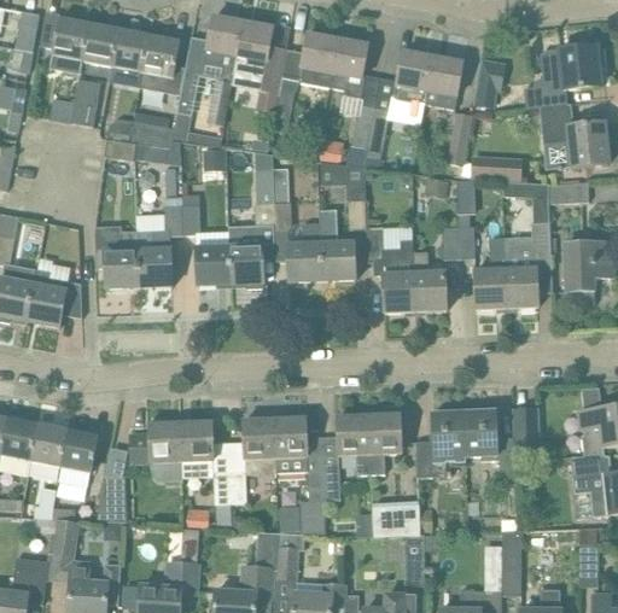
[(23,10),(16,47),(23,48),(33,50),(40,13),(23,10)]
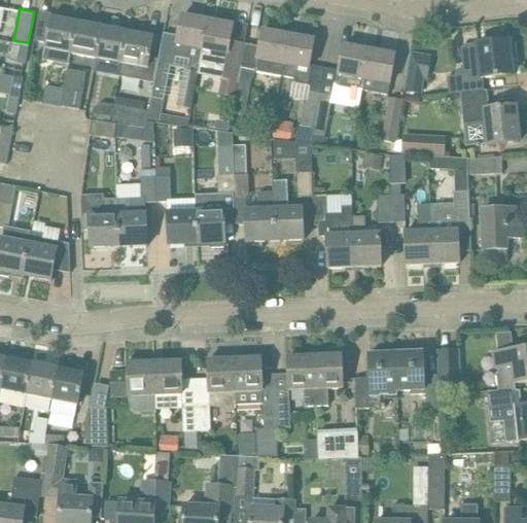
[(181,13),(174,54),(190,57),(188,69),(197,70),(207,19),(181,13)]
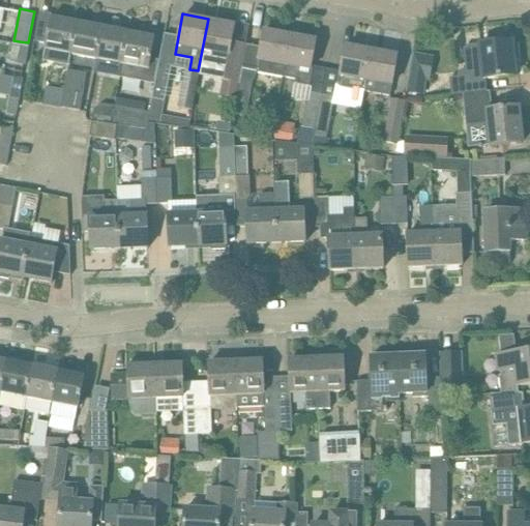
[(46,46),(43,58),(68,62),(71,50),(77,20),(54,16),(51,15),(50,20),(47,35),(45,46),(46,46)]
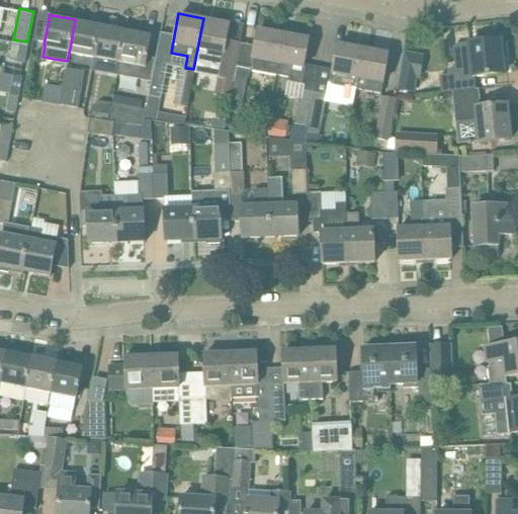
[(203,18),(193,69),(195,69),(194,71),(219,75),(218,76),(233,78),(240,40),(226,38),(229,23),(203,18)]
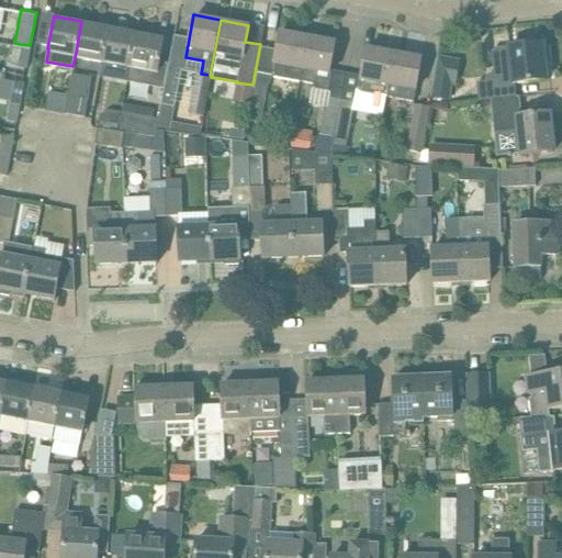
[(81,21),(76,53),(102,58),(109,26),(81,21)]
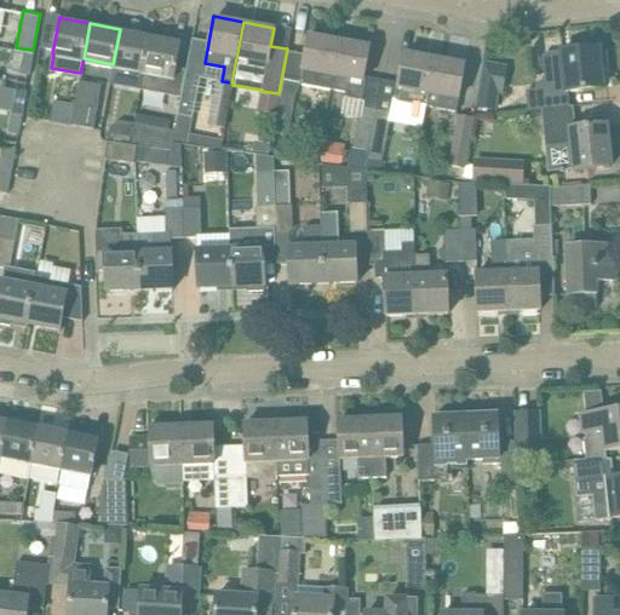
[(120,29),(113,64),(114,64),(131,68),(128,84),(141,86),(149,42),(150,35),(120,29)]
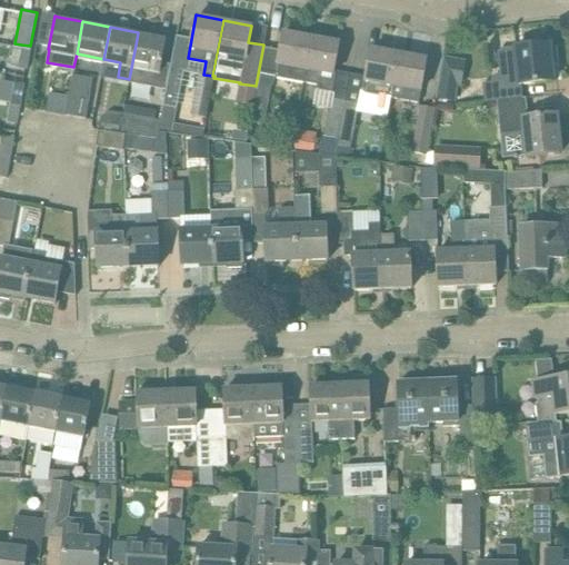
[(256,86),(250,118),(263,121),(266,110),(270,86),(276,75),(302,79),(310,36),(283,31),(280,48),(263,45),(256,86)]
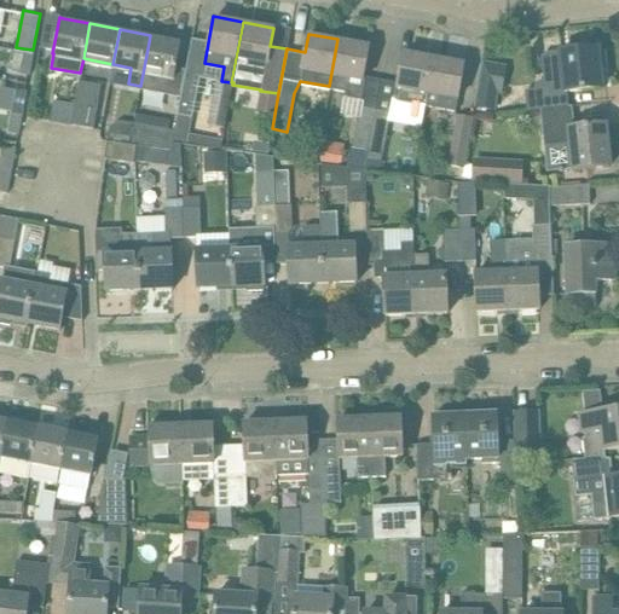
[(149,42),(140,86),(140,87),(180,94),(186,65),(177,64),(180,40),(150,35),(149,42)]
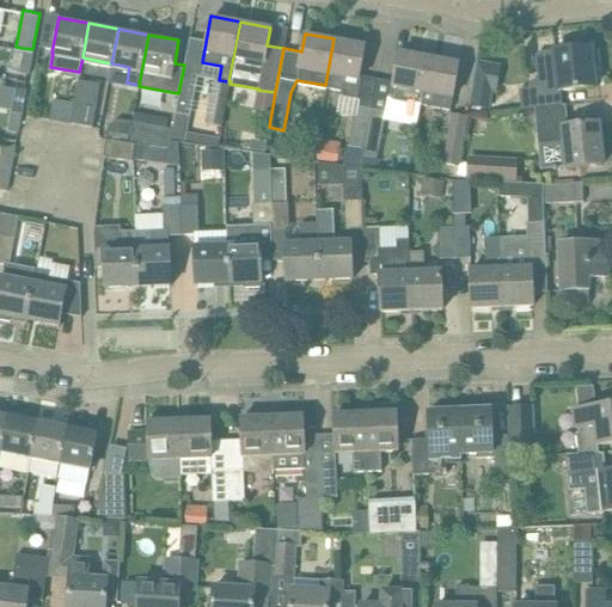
[(334,38),(325,85),(342,87),(341,93),(356,97),(357,97),(361,77),(359,77),(359,73),(365,44),(362,44),(363,38),(349,36),(348,42),(336,40),(334,38)]
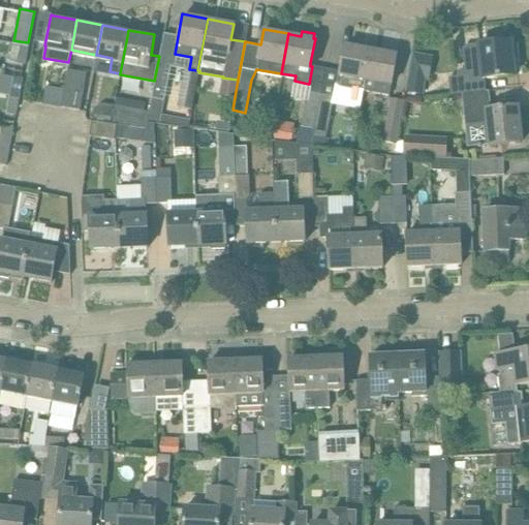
[(458,73),(448,74),(450,92),(462,91),(462,90),(484,88),(483,76),(514,73),(509,38),(479,41),(466,43),(463,47),(464,57),(468,60),(469,72),(458,73)]
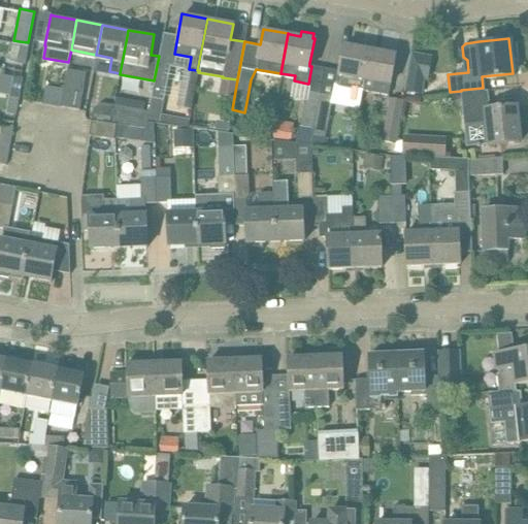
[(13,40),(9,59),(24,61),(25,62),(28,42),(20,41),(13,40)]
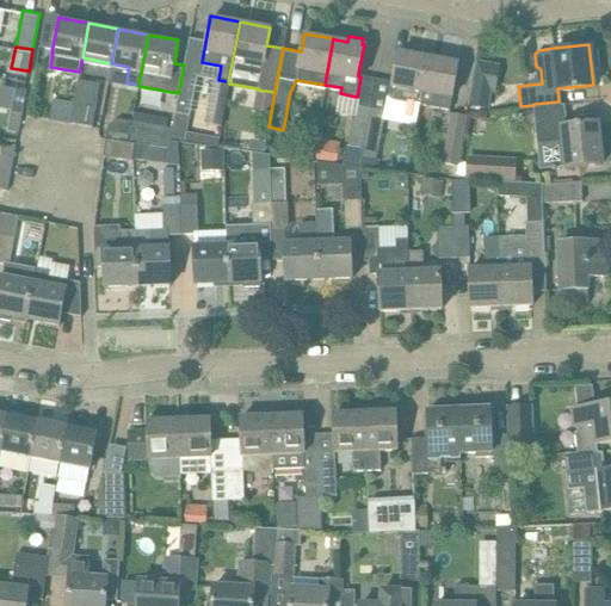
[(393,80),(390,96),(409,99),(407,112),(417,115),(419,101),(427,56),(399,51),(393,80)]
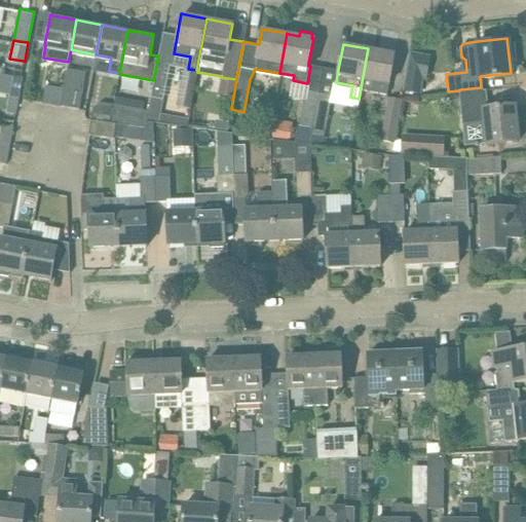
[(368,48),(361,87),(387,92),(389,80),(390,74),(395,53),(368,48)]
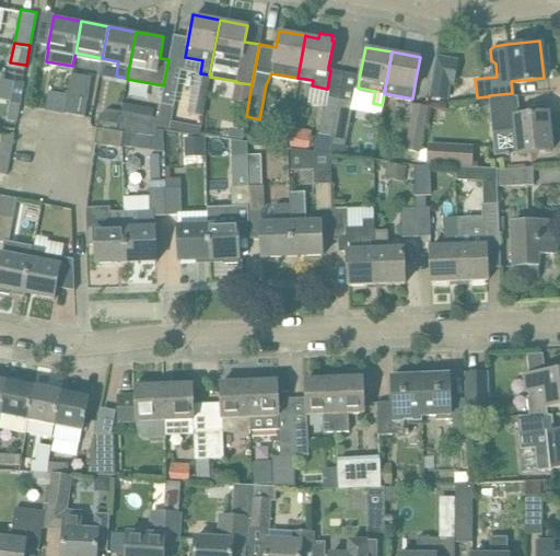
[(158,115),(155,126),(168,127),(174,103),(182,62),(168,59),(163,85),(158,115)]
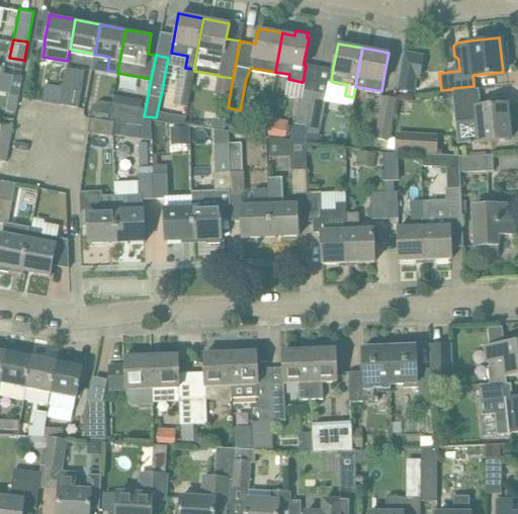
[(402,69),(399,86),(413,88),(416,72),(402,69)]
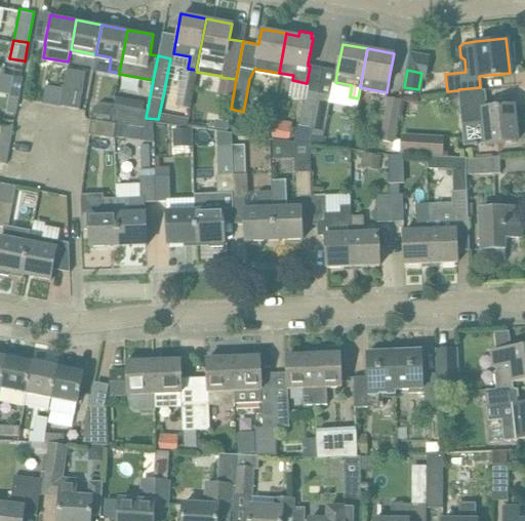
[(12,74),(9,92),(18,94),(22,74),(12,72),(12,74)]
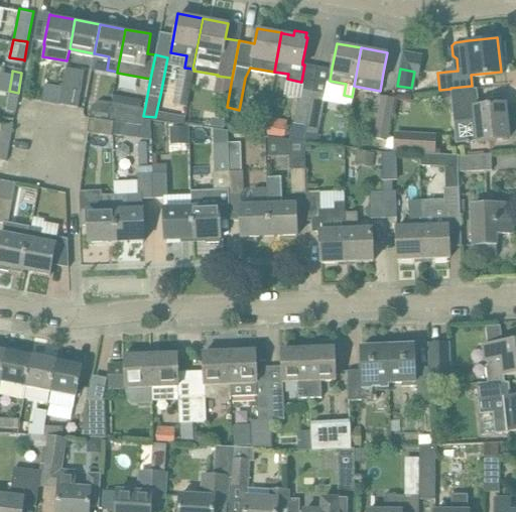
[(62,85),(59,102),(79,105),(83,78),(63,75),(62,85)]
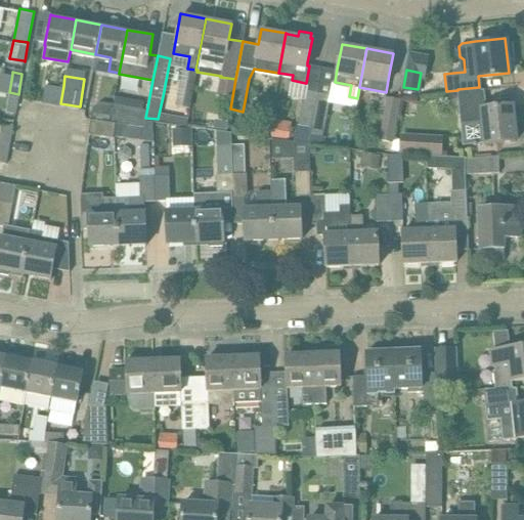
[(181,80),(177,102),(190,104),(194,82),(181,80)]
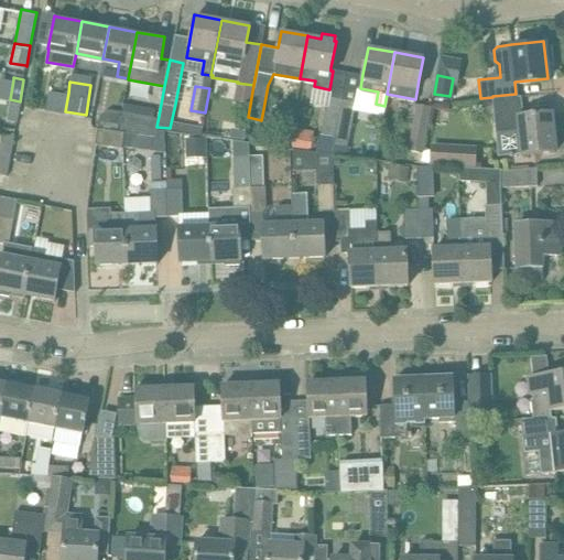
[(50,89),(46,108),(65,111),(68,93),(50,89)]
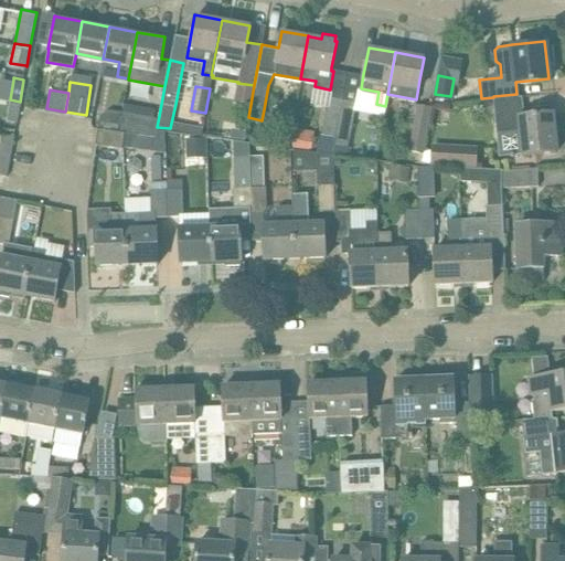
[(516,94),(493,97),(497,129),(521,127),(524,152),(534,151),(556,149),(552,112),(523,115),(521,94),(516,95),(516,94)]
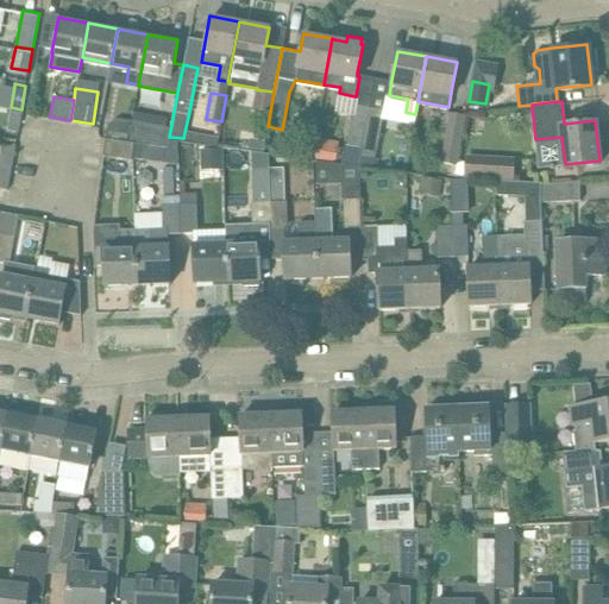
[(353,102),(346,142),(362,144),(369,105),(353,102)]
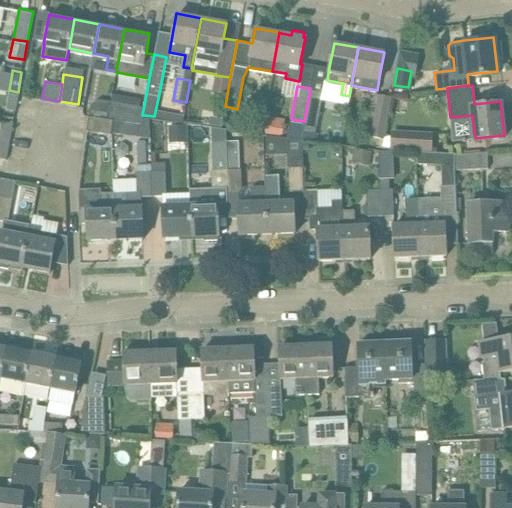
[(310,88),(304,121),(316,124),(322,90),(310,88)]
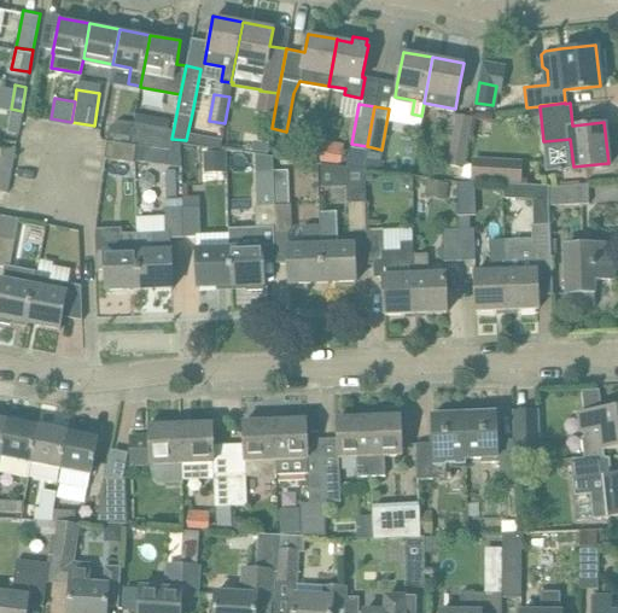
[(7,127),(7,128),(18,129),(21,114),(22,111),(11,109),(7,127)]
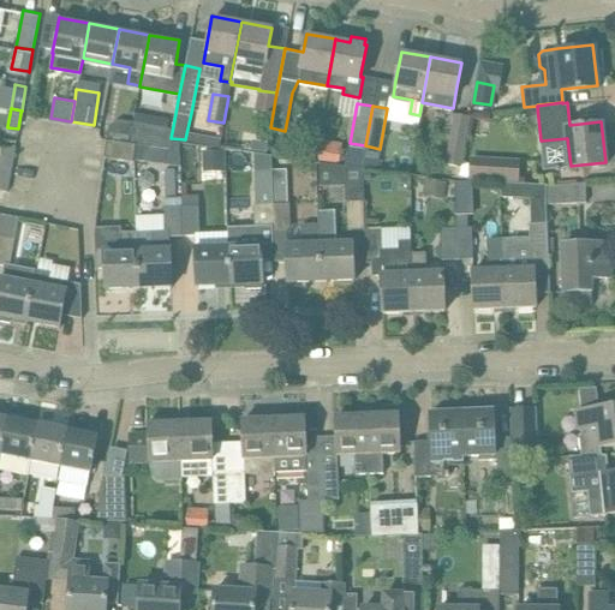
[(454,112),(445,161),(449,161),(447,175),(457,177),(458,175),(460,160),(461,154),(469,114),(454,112)]
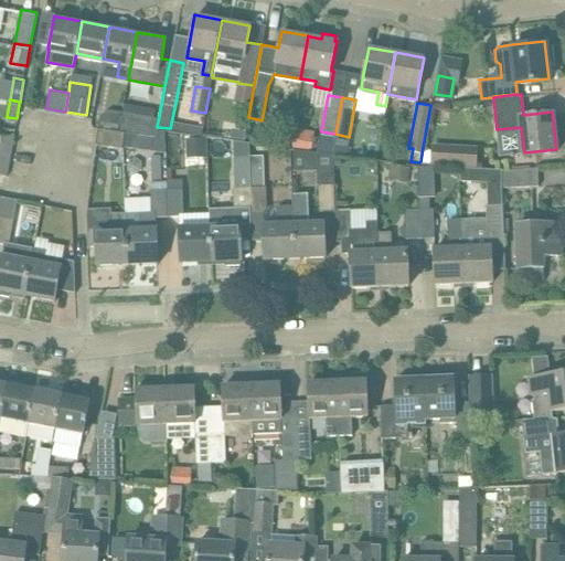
[(100,113),(98,125),(118,127),(121,110),(107,108),(100,113)]
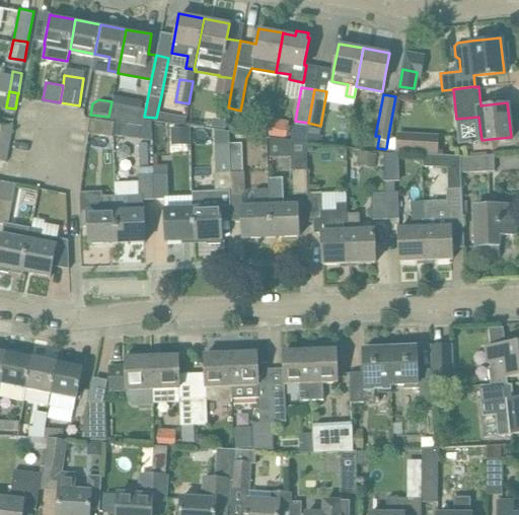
[(112,101),(108,117),(114,118),(143,121),(144,117),(146,106),(141,106),(113,101),(112,101)]
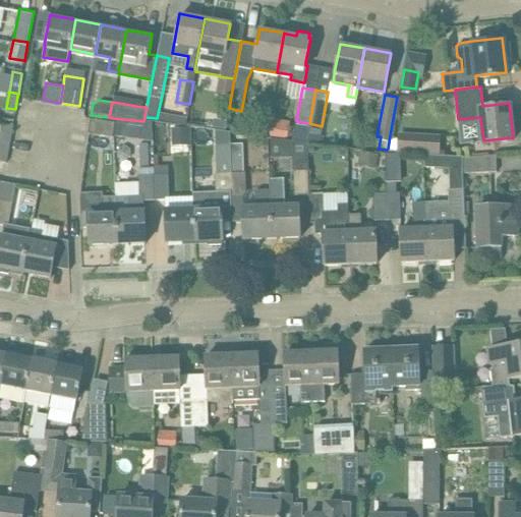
[(90,116),(89,130),(112,132),(114,118),(109,117),(91,115),(90,116)]
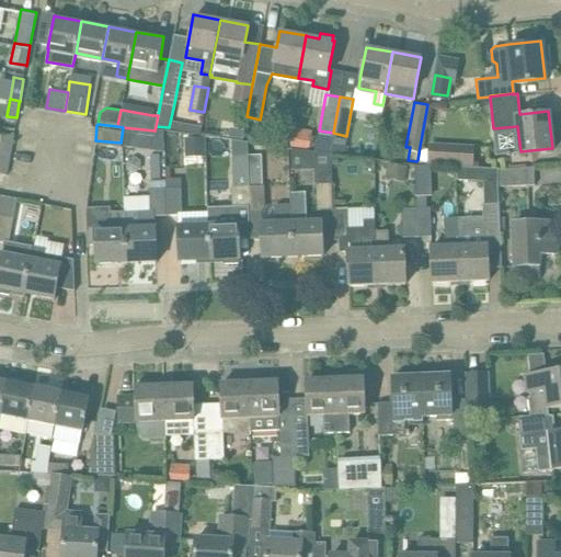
[(121,143),(119,144),(164,150),(167,128),(169,128),(169,127),(156,126),(155,131),(123,127),(121,143)]
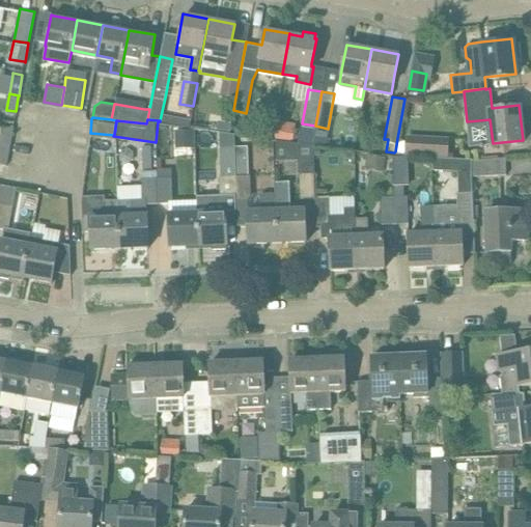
[(218,120),(216,128),(229,130),(230,122),(218,120)]
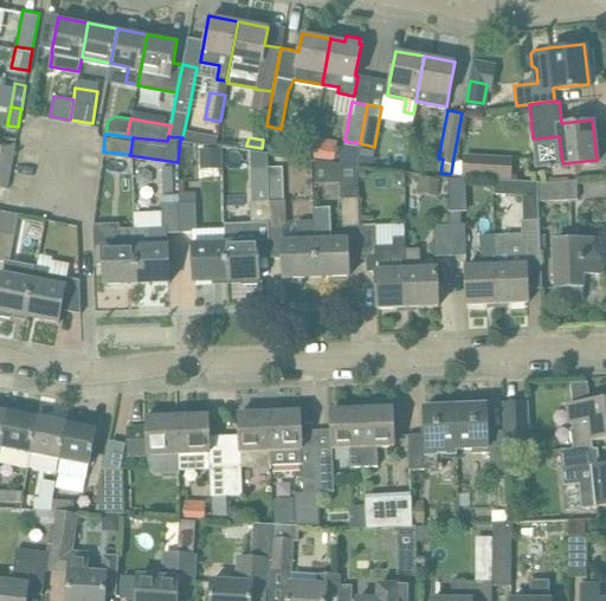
[(5,141),(0,162),(0,163),(11,166),(15,142),(5,141)]
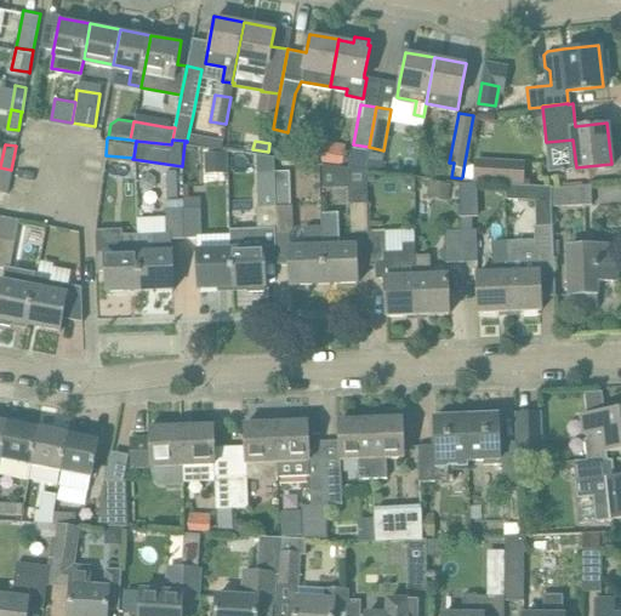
[(224,149),(204,149),(204,170),(226,169),(224,149)]
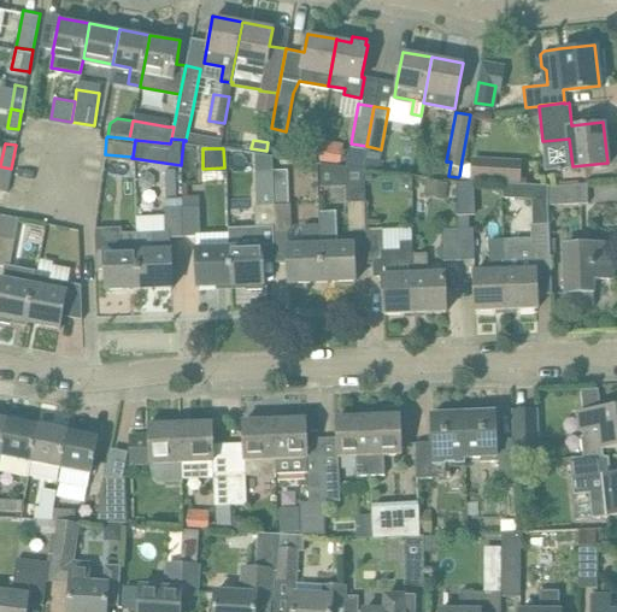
[(462,160),(459,176),(519,181),(522,158),(471,156),(471,162),(462,160)]
